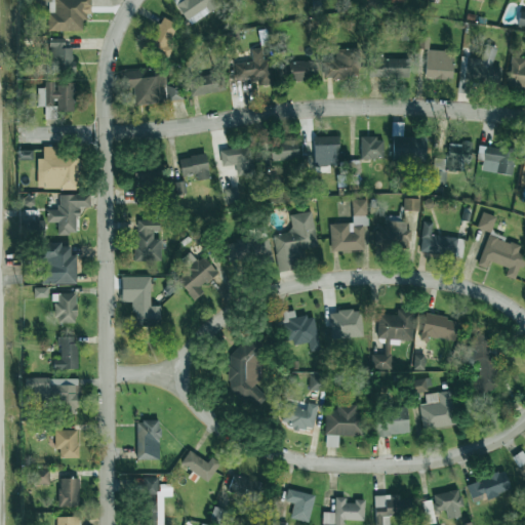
[(82,30),(82,19),(86,19),(86,8),(90,8),(90,0),(53,0),(54,13),(47,13),(47,31),(82,30)]
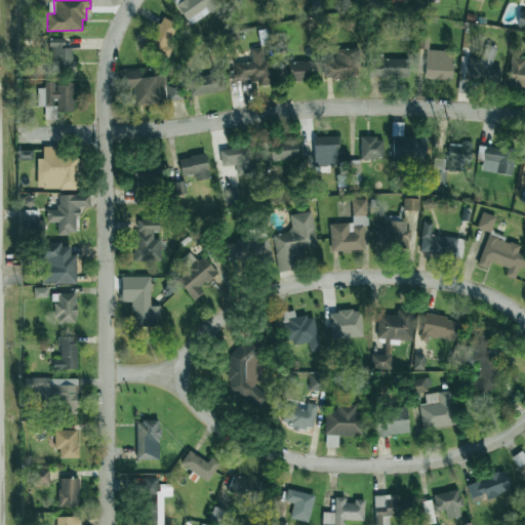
[(173,0),(189,25),(218,7),(213,0),(173,0)]
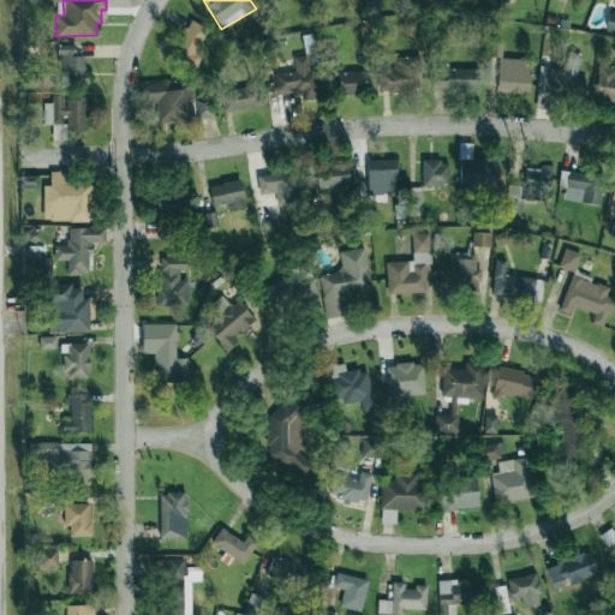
[(209,29),(191,21),(172,55),(196,69),(202,57),(196,54),(209,29)]
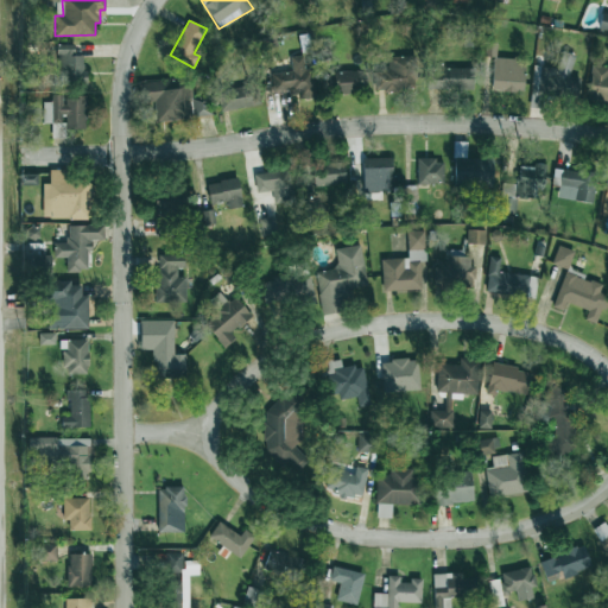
[(75,44),(57,45),(58,78),(84,78),(84,55),(75,55),(75,44)]
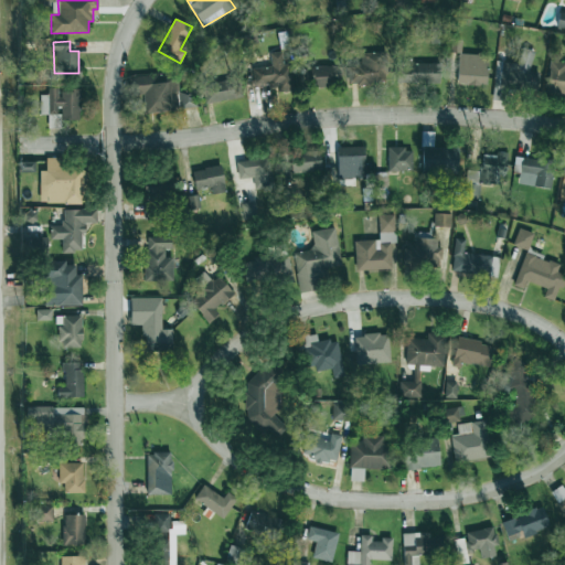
[(530,71),(533,56),(533,46),(523,46),(518,63),(513,62),(502,63),(502,72),(500,80),(500,86),(511,85),(531,91),(536,91),(539,86),(537,73),(530,71)]
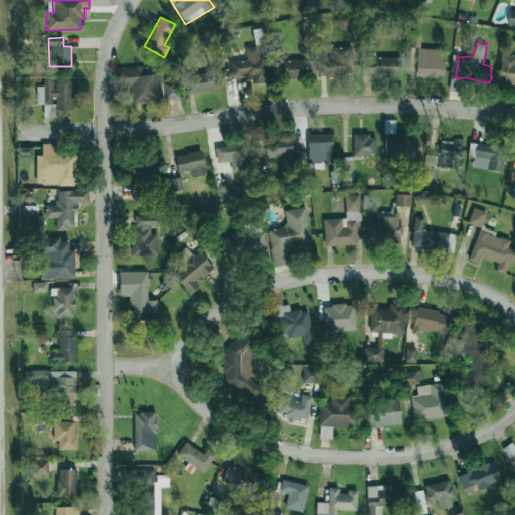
[(231,78),(251,76),(252,84),(268,83),(266,57),(259,58),(258,47),(245,48),(246,61),(230,62),(231,78)]
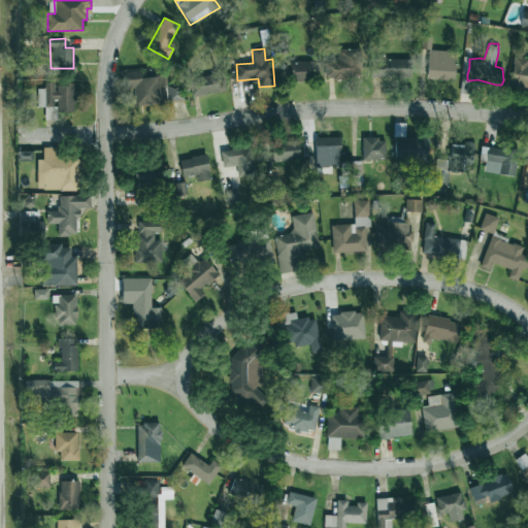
[(360,48),(336,48),(337,57),(325,58),(326,79),(361,78),(360,48)]
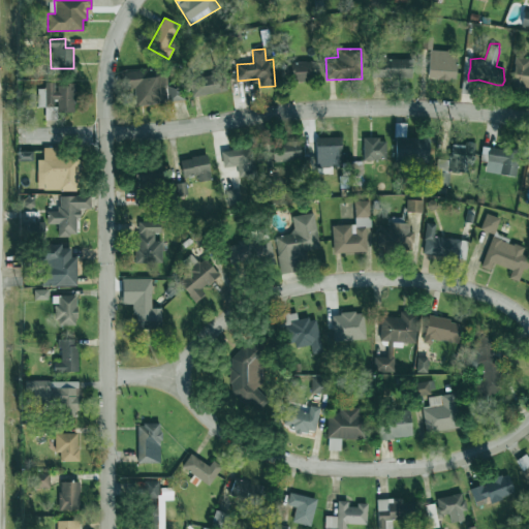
[(456,80),(457,52),(429,51),(428,79),(456,80)]
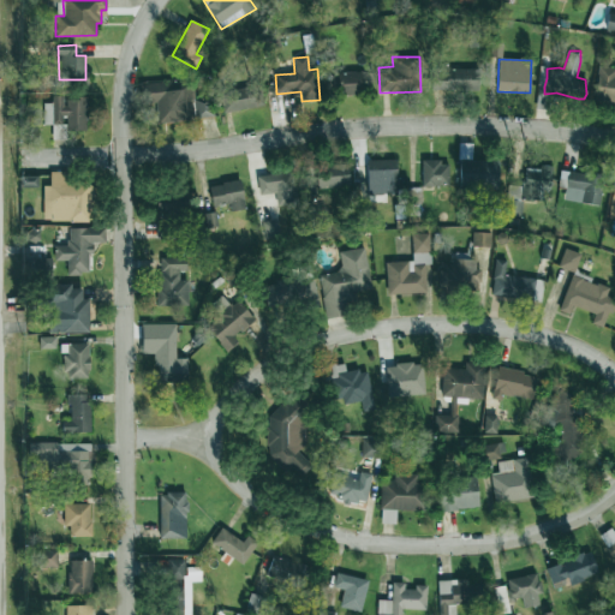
[(614,67),(596,65),(591,99),(614,102),(614,67)]
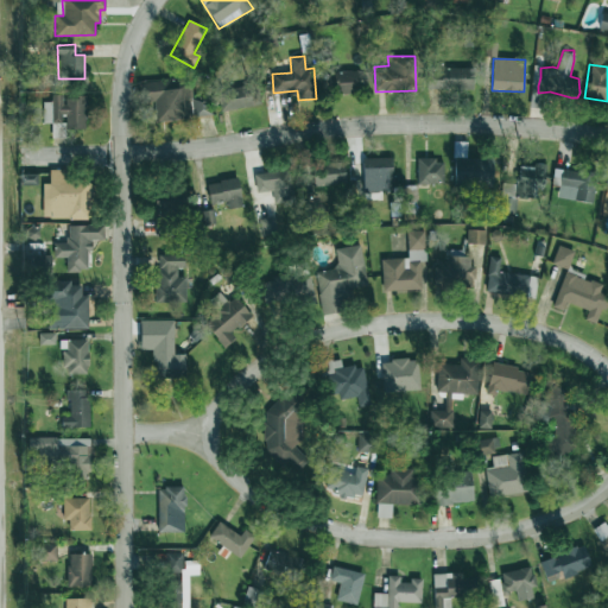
[(428,90),(474,88),(474,65),(426,68),(428,90)]
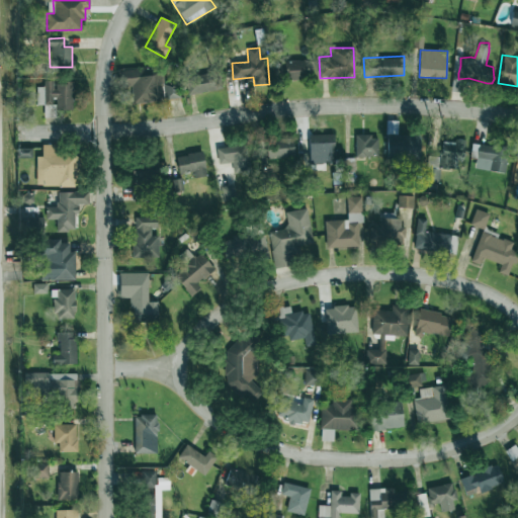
[(286,61),(287,79),(310,78),(310,60),(286,61)]
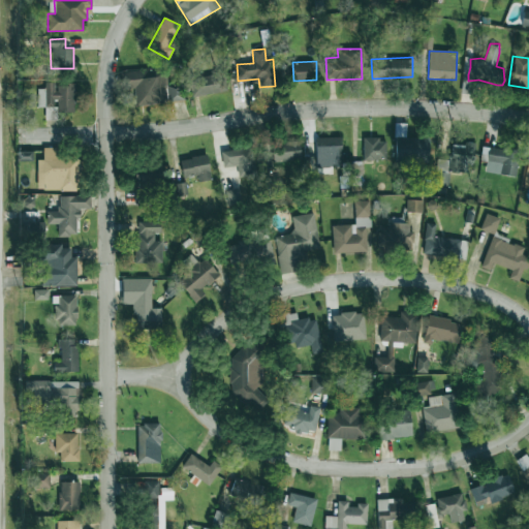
[(135,105),(166,104),(165,69),(122,70),(123,89),(134,88),(135,105)]
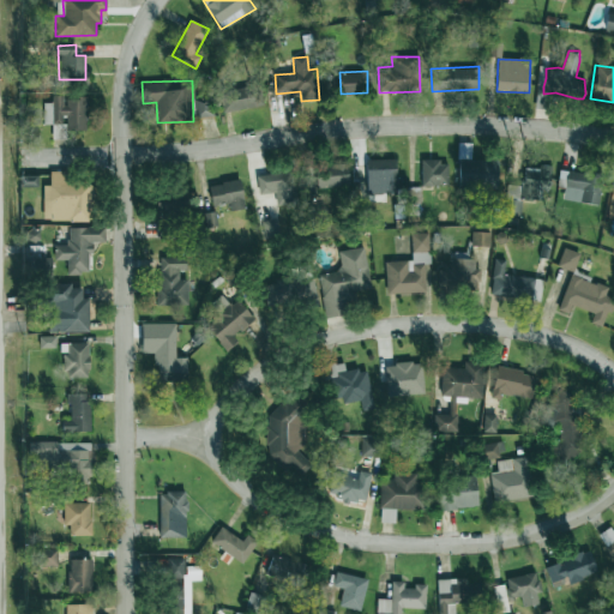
[(218,90),(223,114),(264,104),(259,80),(218,90)]
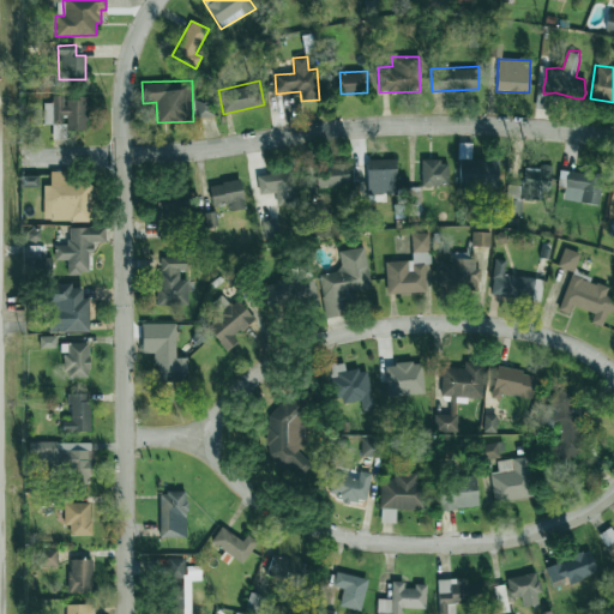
[(86,130),(88,97),(52,96),(52,103),(44,103),(43,124),(65,125),(65,130),(86,130)]
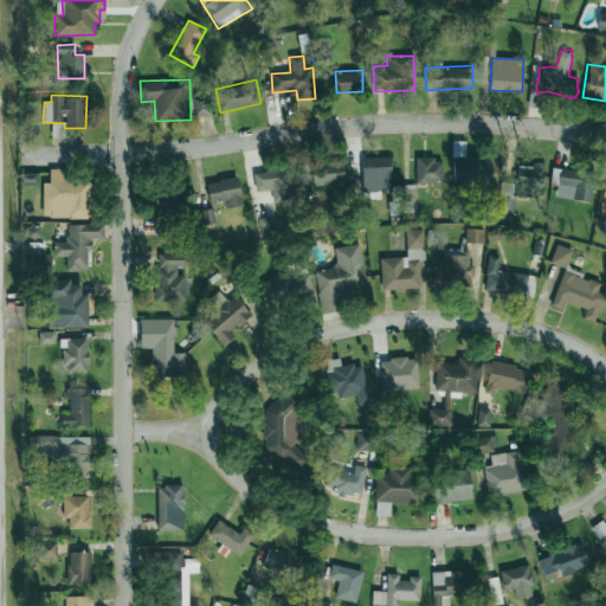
[(208,96),(191,97),(192,116),(210,115),(208,96)]
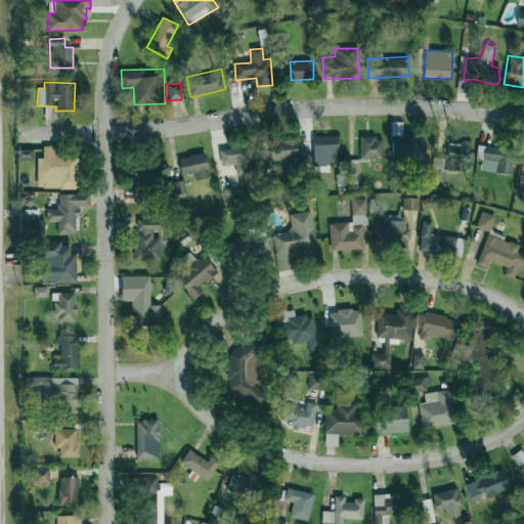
[(44,119),(55,119),(56,106),(45,106),(44,119)]
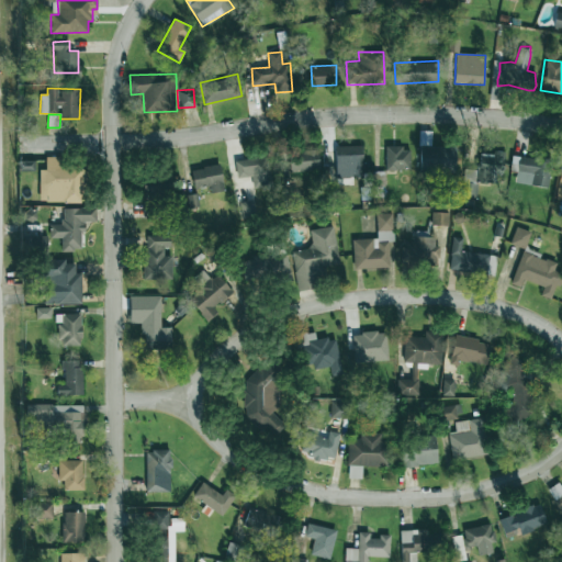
[(456,171),(456,146),(431,146),(431,131),(419,131),(420,171),(456,171)]
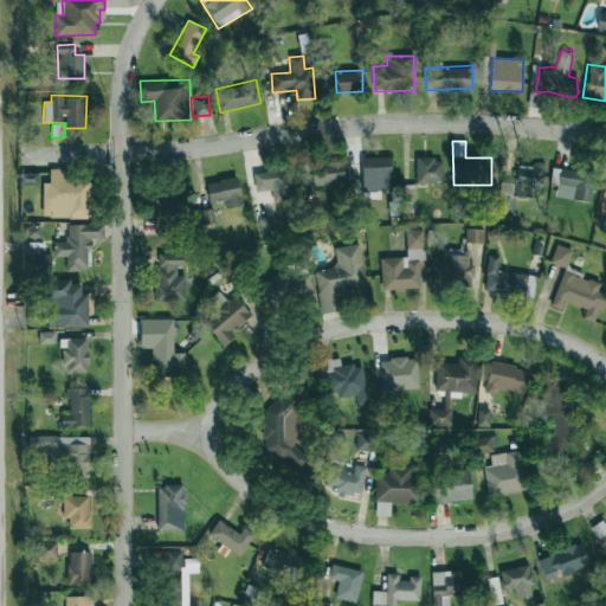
[(391,158),(361,159),(361,167),(354,168),(354,175),(362,175),(362,192),(392,191),(391,158)]
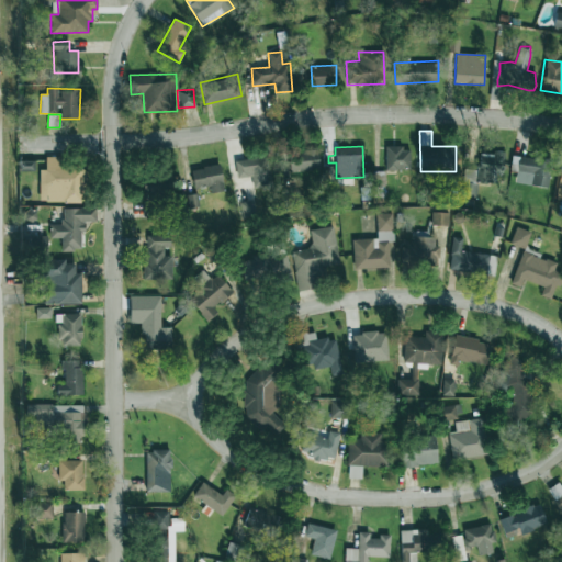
[(385,169),(409,170),(411,147),(386,147),(385,169)]
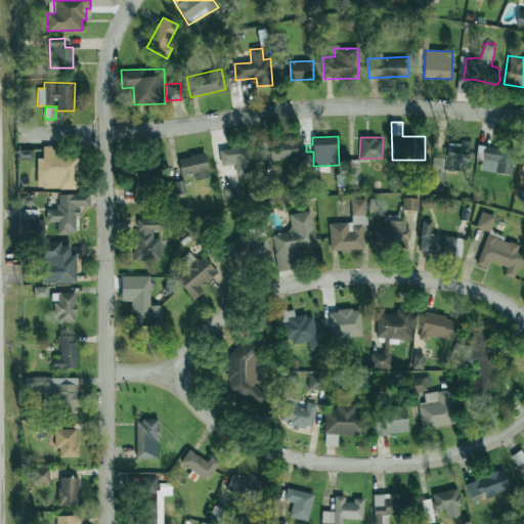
[(298,159),(297,139),(270,140),(271,160),(298,159)]
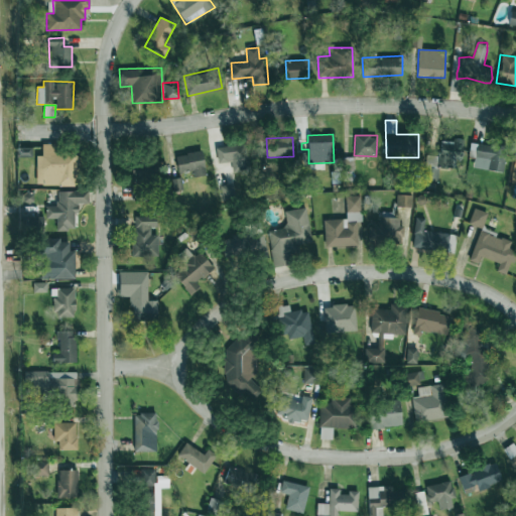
[(425,181),(438,181),(438,168),(456,168),(456,159),(463,160),(463,140),(439,139),(439,156),(426,156),(425,181)]
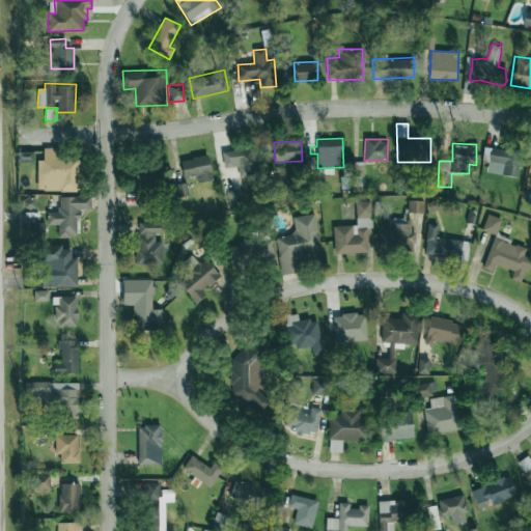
[(516,178),(523,154),(491,146),(485,171),(516,178)]
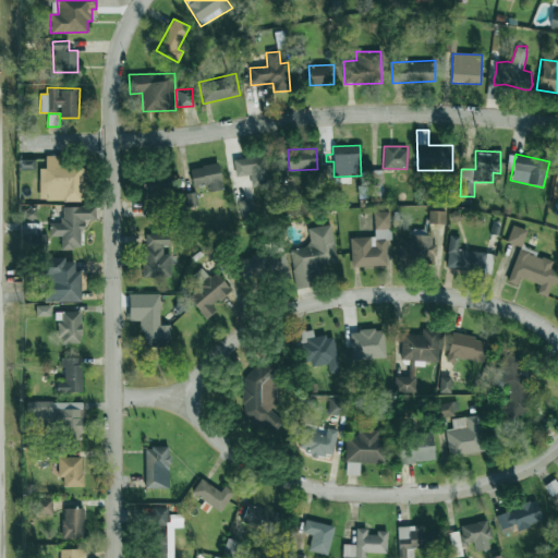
[(38,199),(84,202),(85,169),(64,168),(64,156),(46,155),(46,168),(39,168),(38,199)]
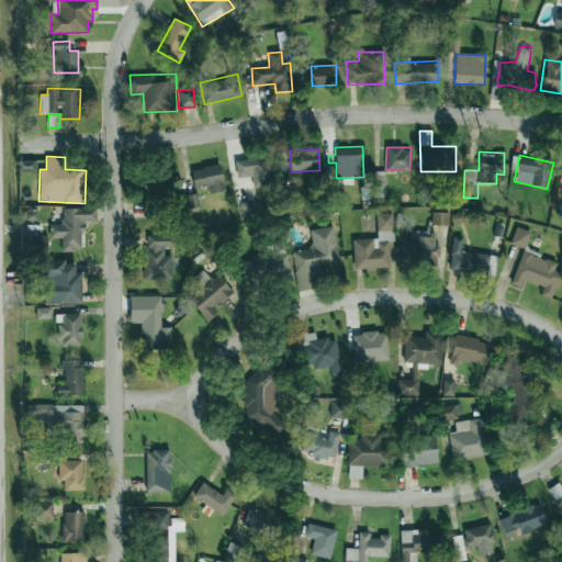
[(253,188),(272,186),(269,157),(235,160),(237,178),(251,177),(253,188)]
